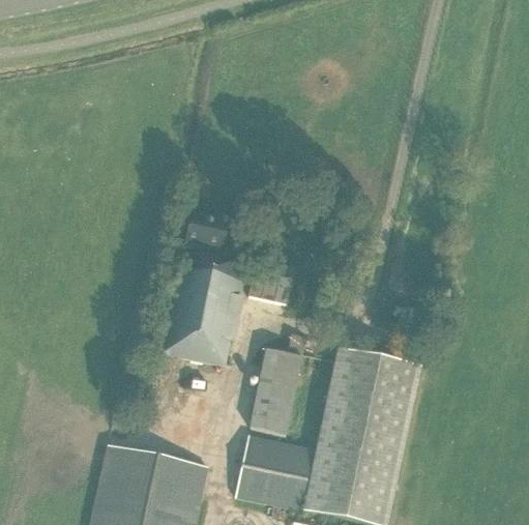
[(223,249),(229,220),(193,212),(160,351),(148,348),(144,369),(162,373),(165,356),(170,357),(171,353),(225,365),(247,259),(207,250),(208,244),(223,249)]
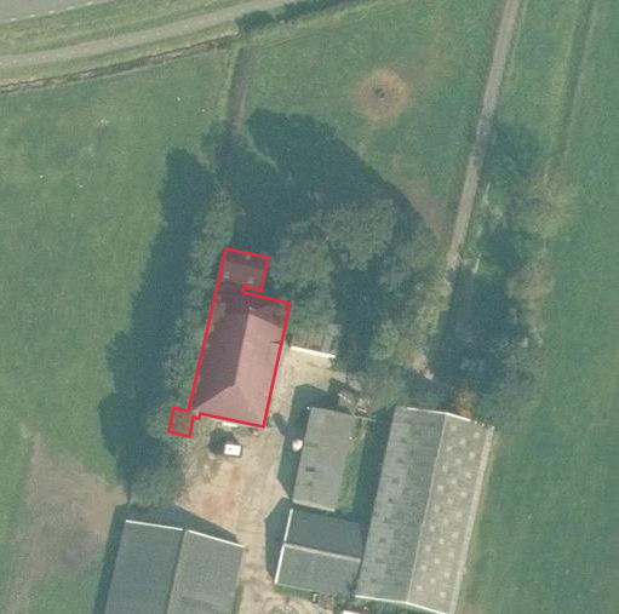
[(349,334),(351,321),(328,317),(326,331),(349,334)]
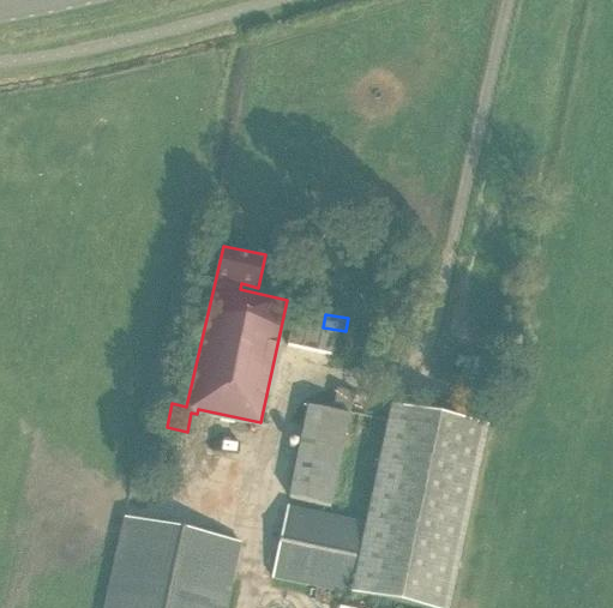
[(288,318),(282,341),(308,347),(313,324),(288,318)]
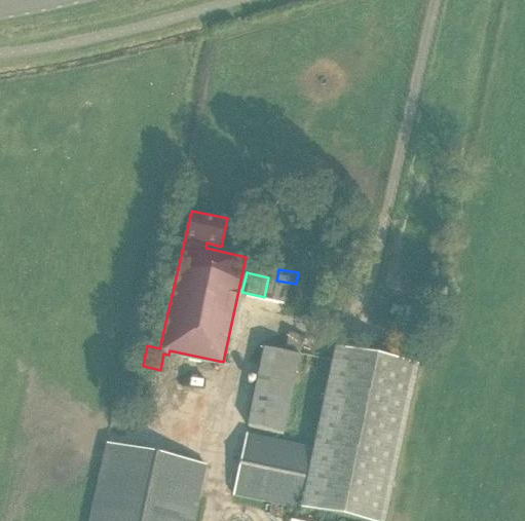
[(283,432),(303,332),(289,330),(285,349),(270,346),(265,370),(259,369),(248,423),(283,432)]
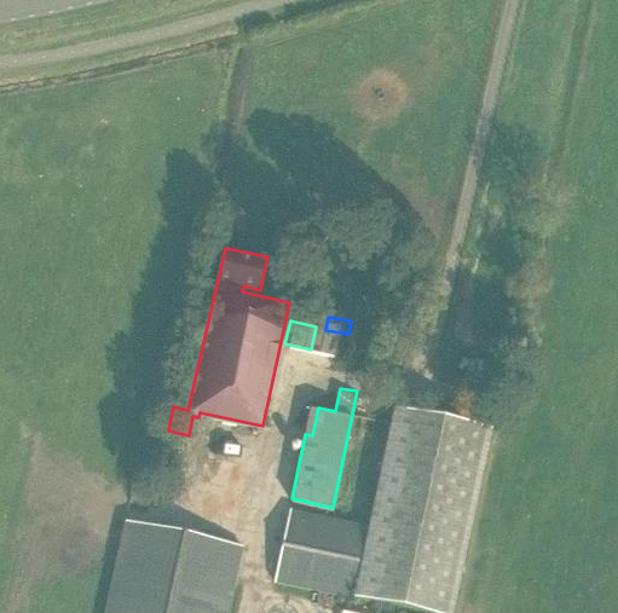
[(452,612),(494,423),(394,403),(353,595),(439,612),(452,612)]
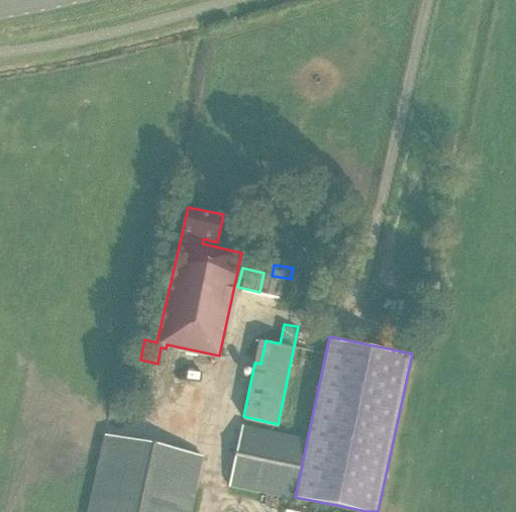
[(293,497),(305,437),(241,423),(229,483),(293,497)]
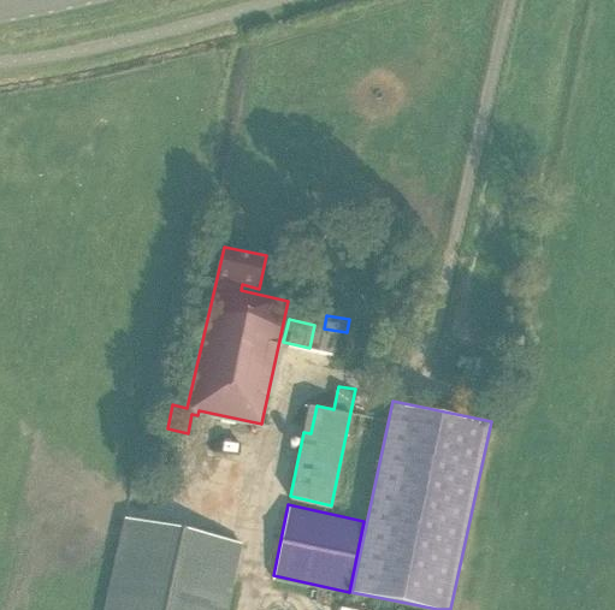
[(125,515),(104,609),(225,609),(241,540),(125,515)]
